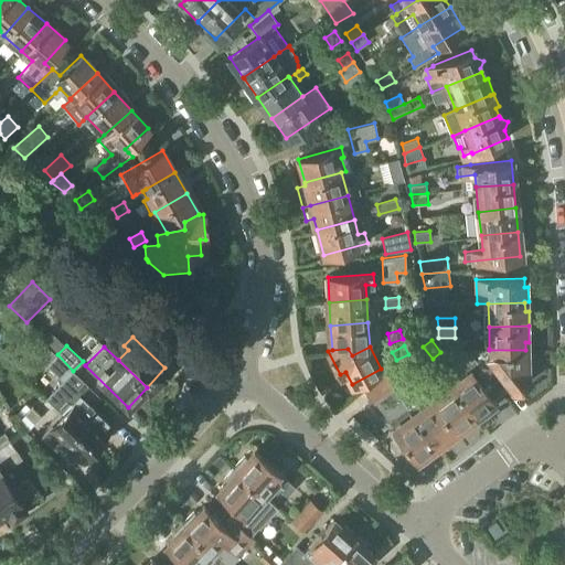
[(436,364),(433,359),(423,347),(413,354),(426,372),(436,364)]
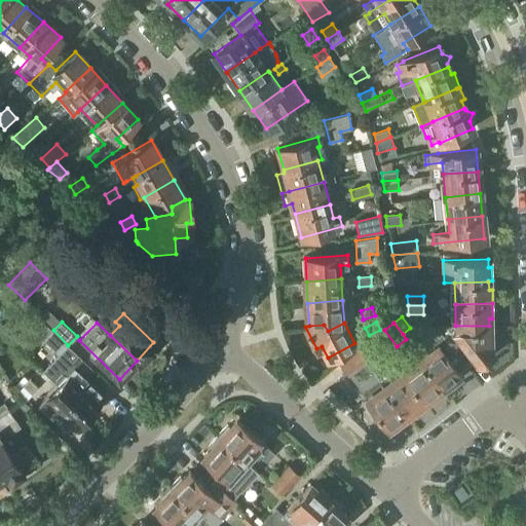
[(441,332),(443,331),(447,338),(455,350),(458,354),(466,348),(478,364),(493,352),(489,348),(489,341),(493,341),(492,329),(489,329),(489,326),(455,326),(455,325),(450,326),(437,327),(441,332)]
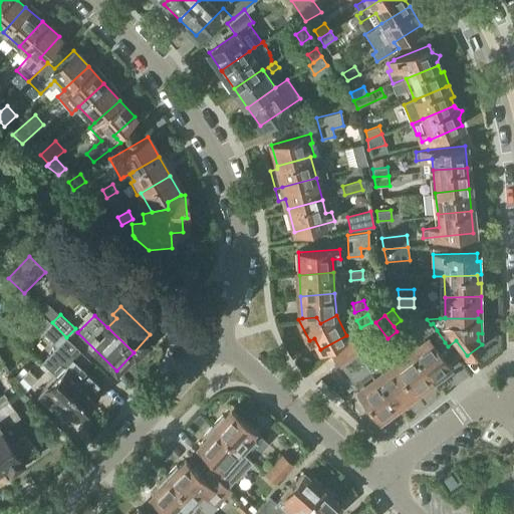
[(431,324),(427,319),(417,318),(399,332),(405,340),(435,380),(447,370),(445,368),(451,364),(449,361),(455,357),(447,346),(448,346),(445,342),(437,330),(433,323),(431,324)]
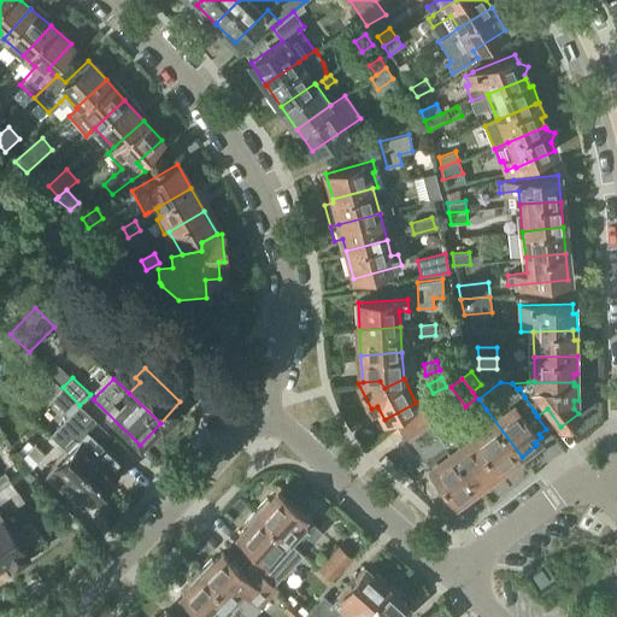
[(70,415),(80,405),(63,387),(52,397),(70,415)]
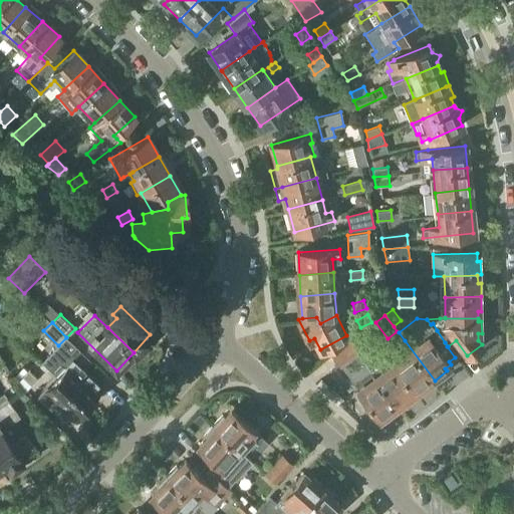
[(399,332),(379,346),(392,362),(414,393),(416,395),(417,394),(416,391),(428,381),(430,383),(435,380),(405,340),(399,332)]
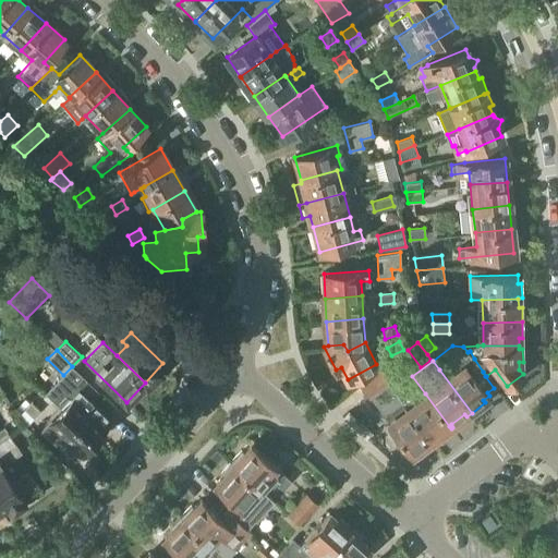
[(403,383),(390,364),(379,372),(392,389),(432,443),(446,432),(444,429),(449,426),(425,393),(412,376),(403,383)]
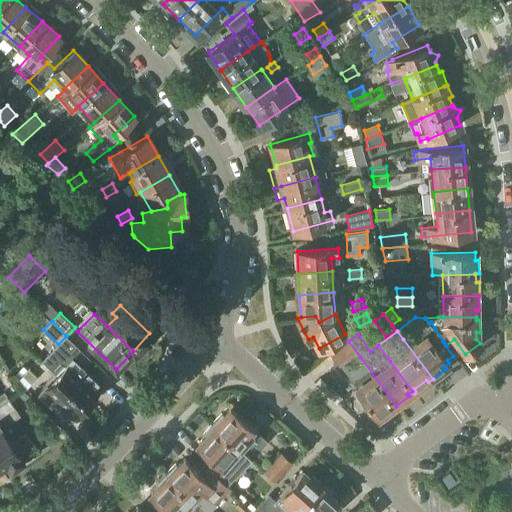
[(41,360),(55,373),(85,402),(101,384),(72,357),(80,349),(66,336),(58,344),(41,360)]
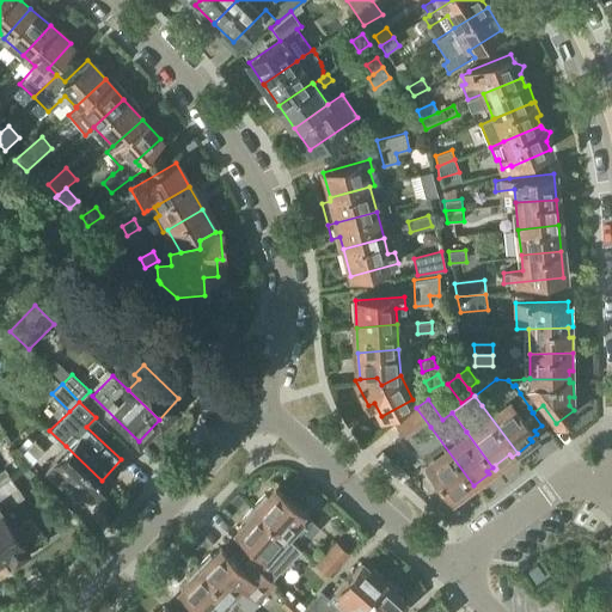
[(459,496),(473,485),(430,427),(416,408),(396,423),(409,442),(411,441),(427,463),(422,465),(435,483),(439,482),(451,497),(457,494),(459,496)]
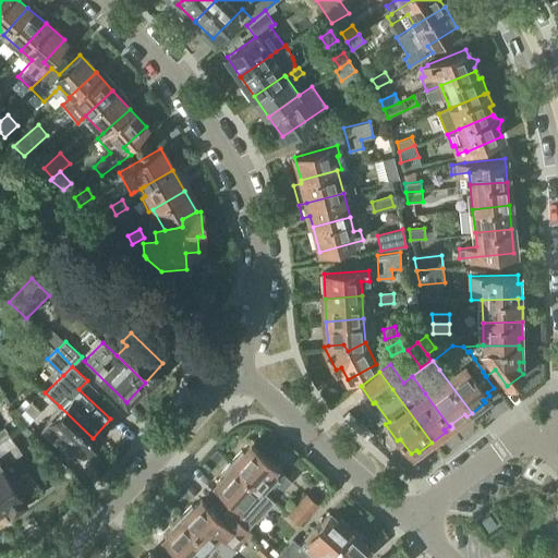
[(31,401),(24,409),(34,419),(40,411),(31,401)]
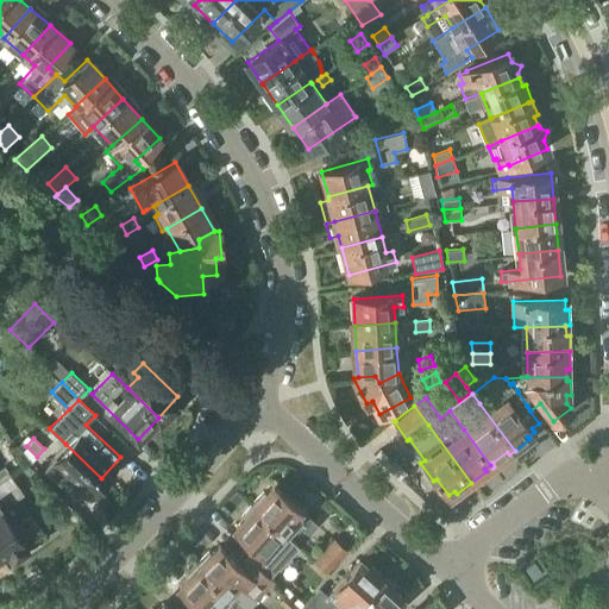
[(81,498),(101,478),(66,444),(55,454),(45,464),(81,498)]
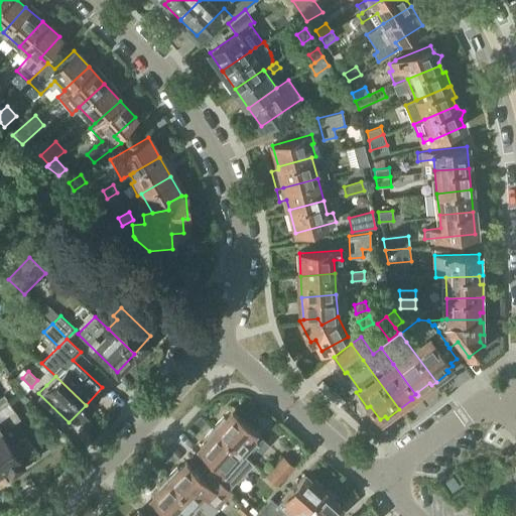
[(316,387),(339,407),(345,401),(323,381),(316,387)]
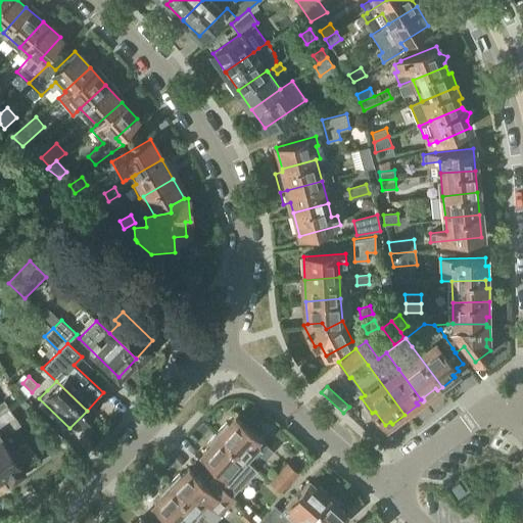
[(0,414),(8,409),(3,401),(0,402),(0,414)]
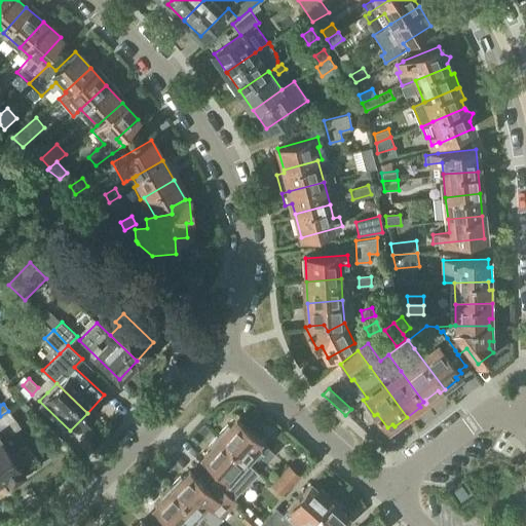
[(0,429),(5,426),(9,434),(20,426),(8,411),(0,416),(0,429)]
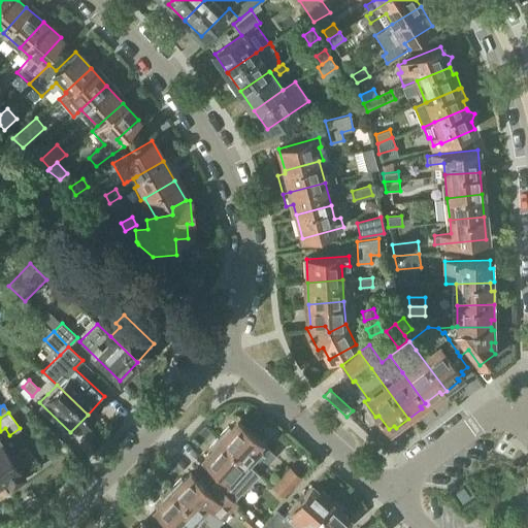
[(275,456),(268,450),(237,422),(220,440),(246,464),(256,454),(260,458),(261,457),(268,463),(275,456)]
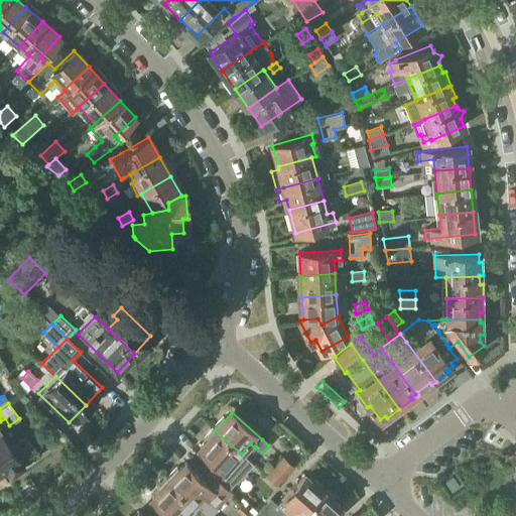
[(49,438),(59,430),(51,419),(40,427),(49,438)]
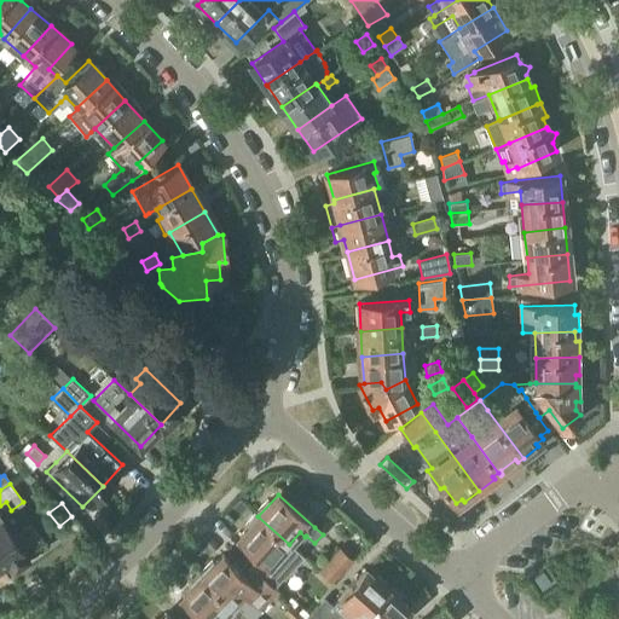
[(0,542),(12,533),(0,515),(0,542)]
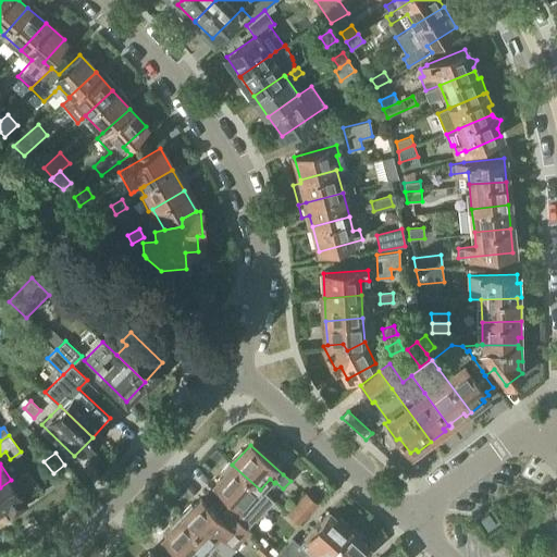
[(232,465),(214,483),(255,520),(272,500),(260,490),(232,465)]
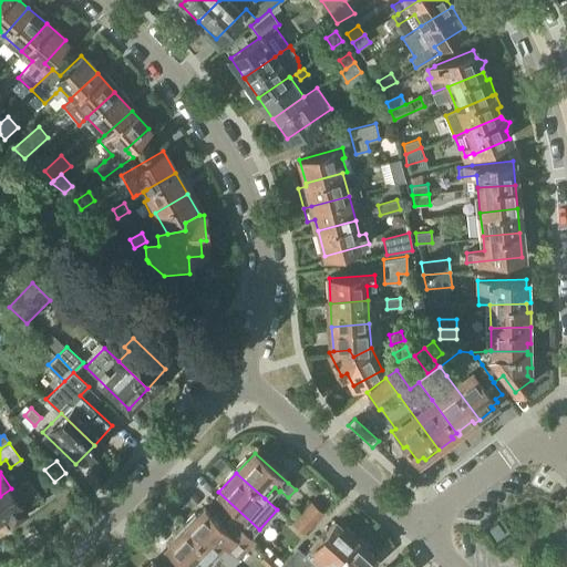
[(0,496),(0,528),(42,500),(27,477),(11,488),(0,496)]
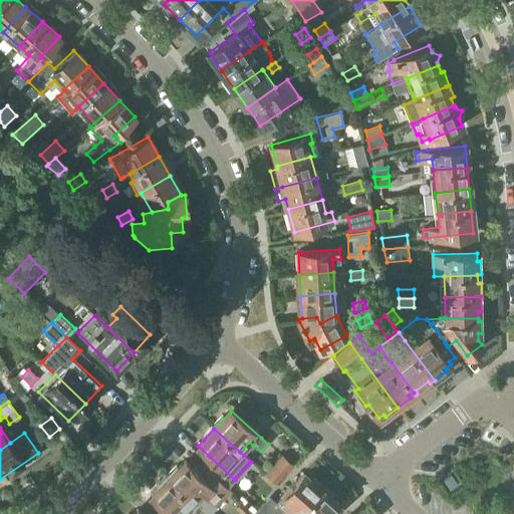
[(274,483),(290,466),(281,457),(265,475),(274,483)]
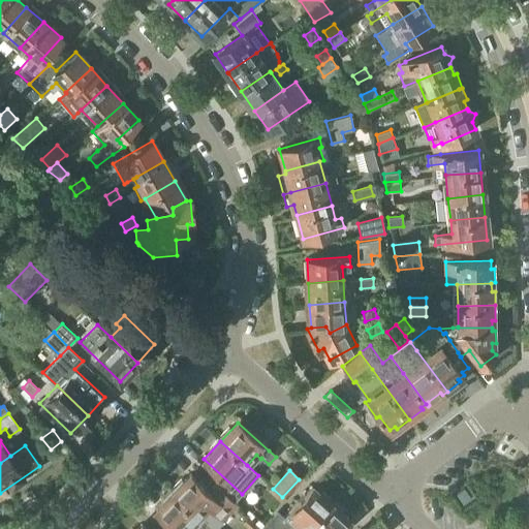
[(190,474),(173,493),(198,518),(210,528),(214,528),(238,505),(214,484),(207,491),(190,474)]
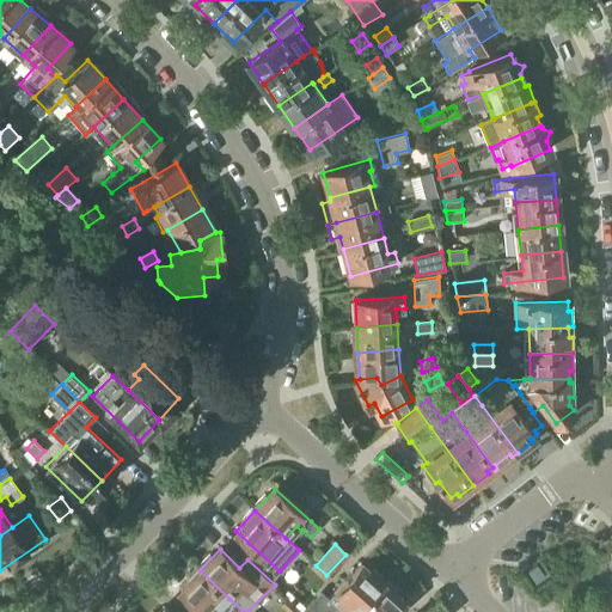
[(342,603),(352,611),(354,611),(383,582),(360,563),(329,598),(319,591),(301,610),(303,611),(320,611),(331,611),(336,607),(337,609),(342,603)]
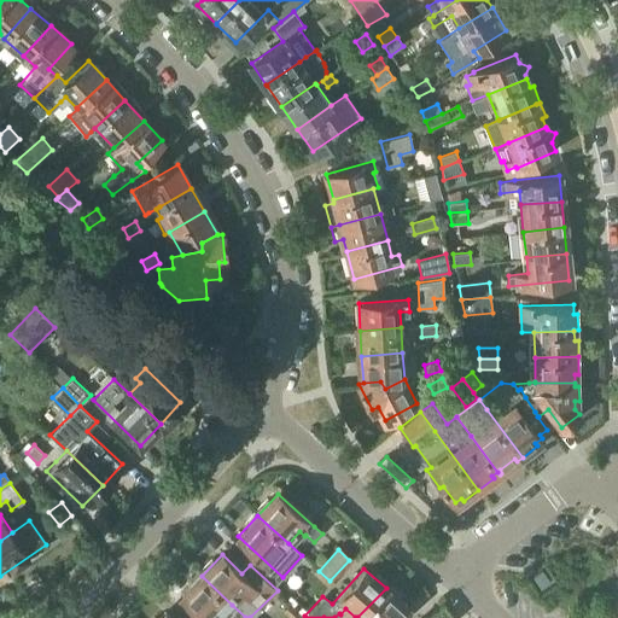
[(551,582),(542,571),(532,578),(541,589),(551,582)]
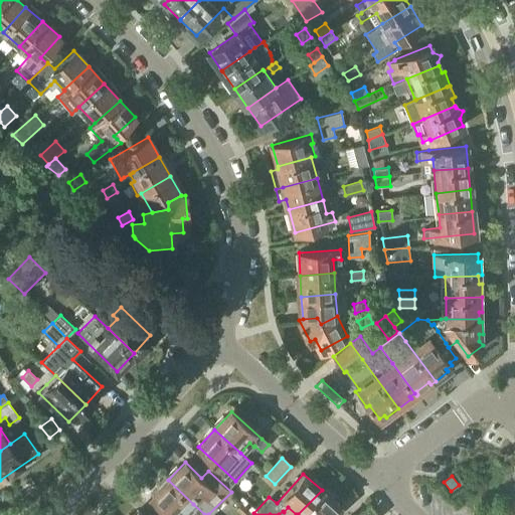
[(204,514),(193,504),(168,480),(151,497),(169,514),(204,514)]
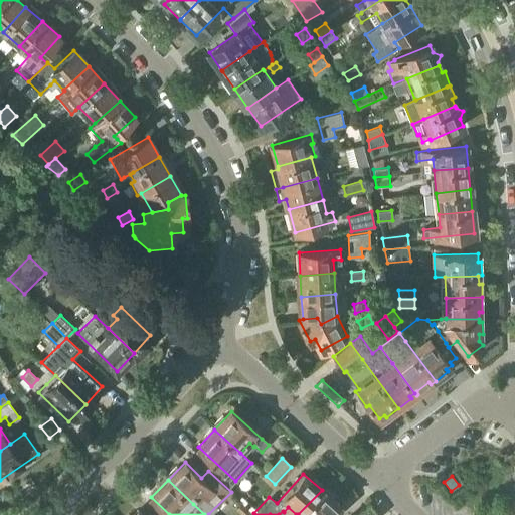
[(298,514),(330,514),(339,506),(322,490),(298,514)]
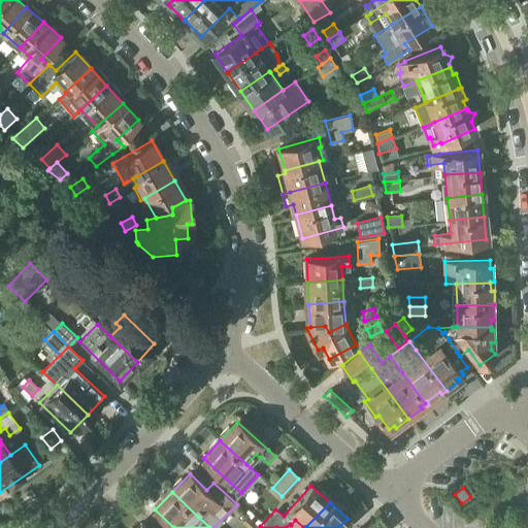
[(261,527),(260,526),(248,516),(241,522),(248,527),(261,527)]
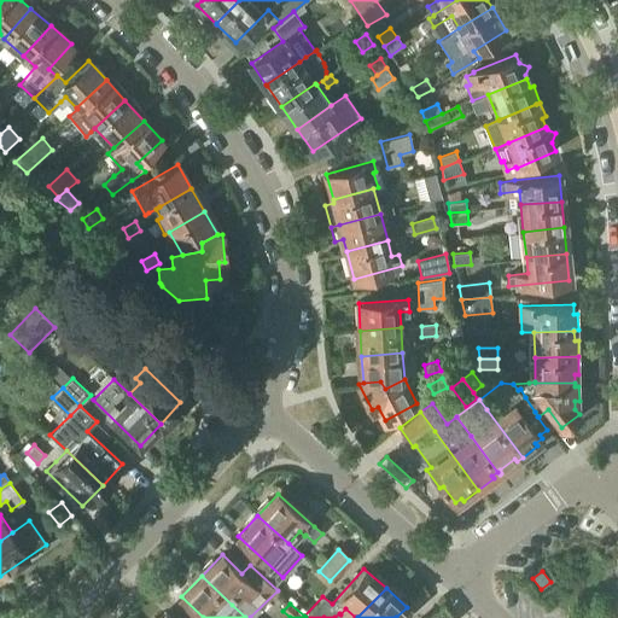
[(454,617),(455,617),(444,604),(426,617),(454,617)]
